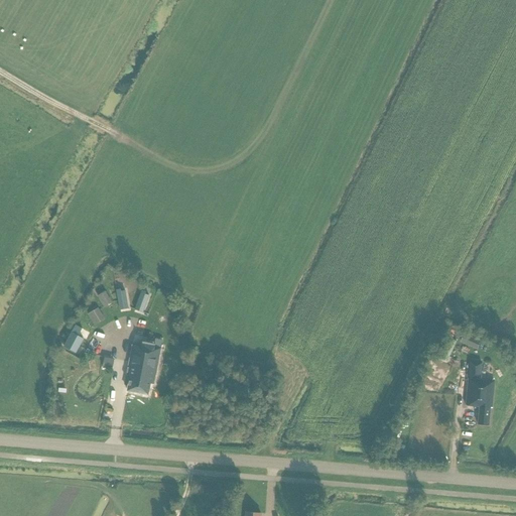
[(118,292),(117,292),(120,309),(128,307),(125,290),(121,291),(118,292)]
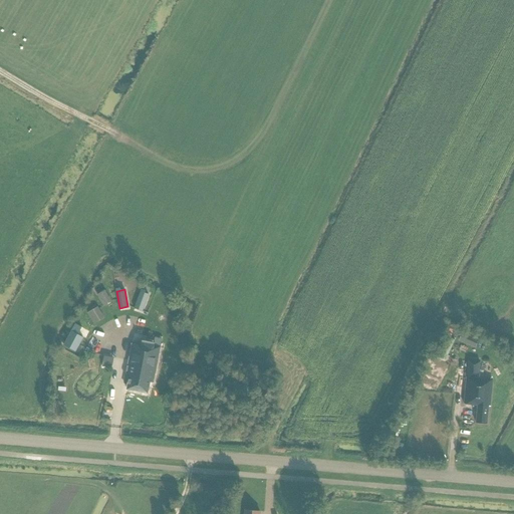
[(104,290),(96,294),(98,298),(103,306),(111,301),(106,293),(104,290)]
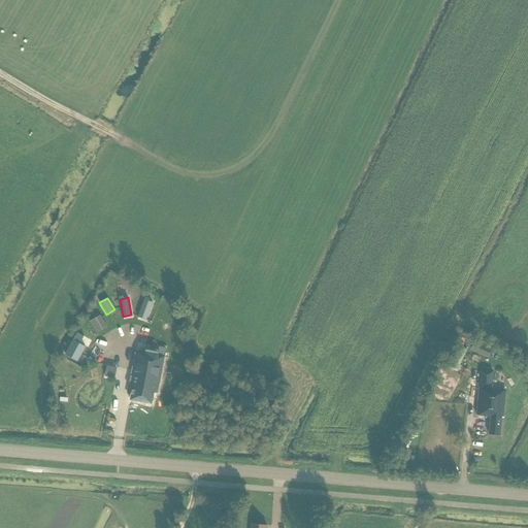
[(144,300),(138,317),(145,320),(152,302),(149,301),(144,300)]
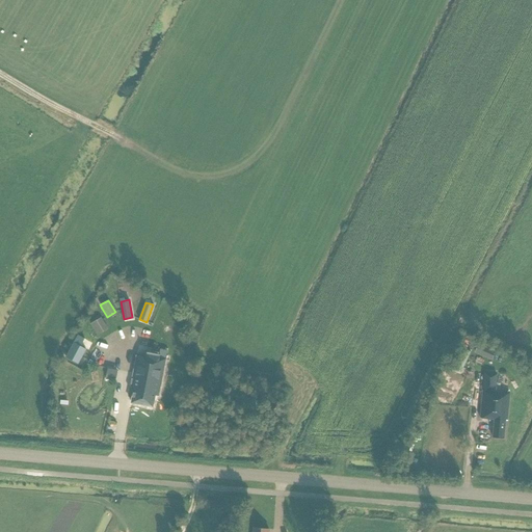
[(101,317),(90,323),(98,336),(108,329),(101,317)]
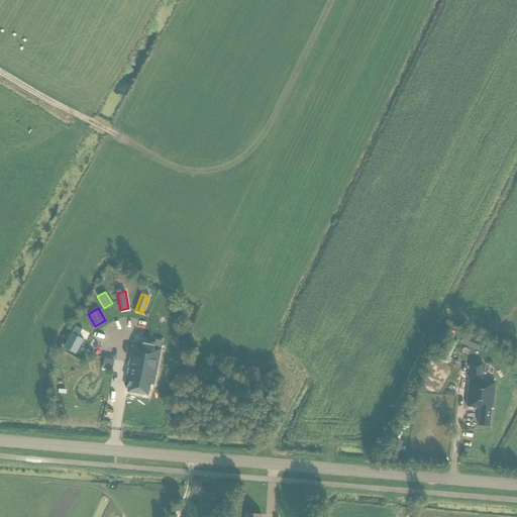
[(84,324),(81,330),(87,333),(90,328),(84,324)]
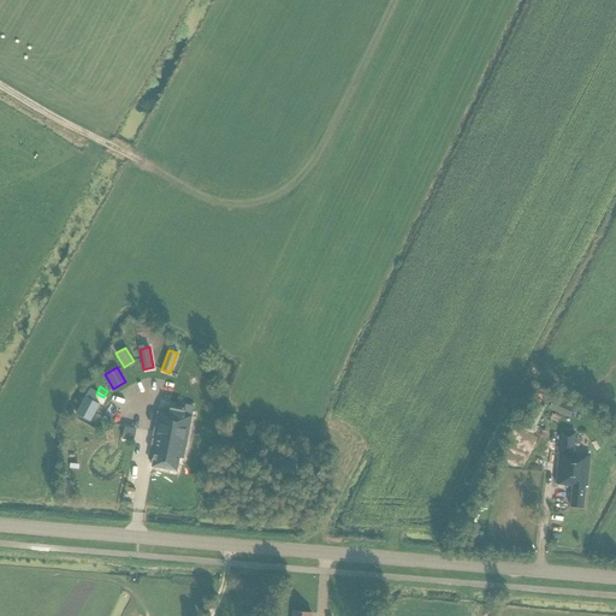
[(102,400),(88,392),(76,414),(90,421),(102,400)]
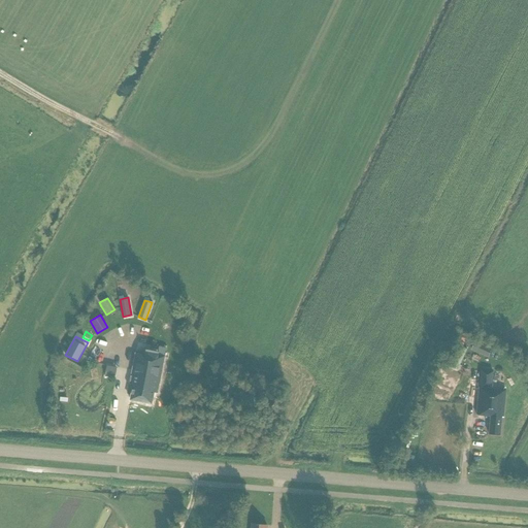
[(491,349),(473,341),(469,350),(487,358),(491,349)]
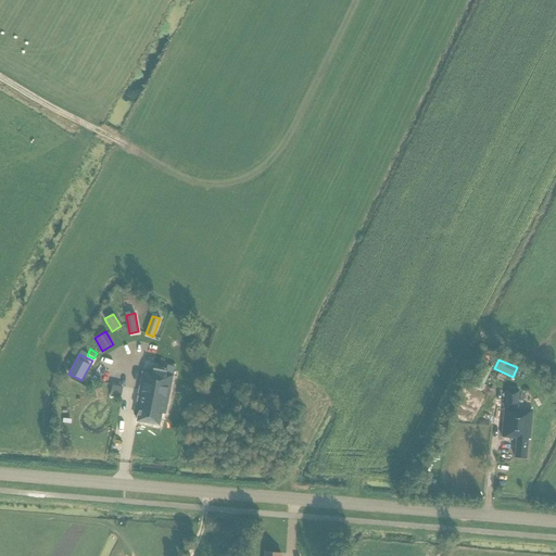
[(173,375),(153,370),(152,373),(143,371),(137,403),(138,403),(138,408),(139,408),(137,420),(160,425),(162,413),(165,414),(173,375)]
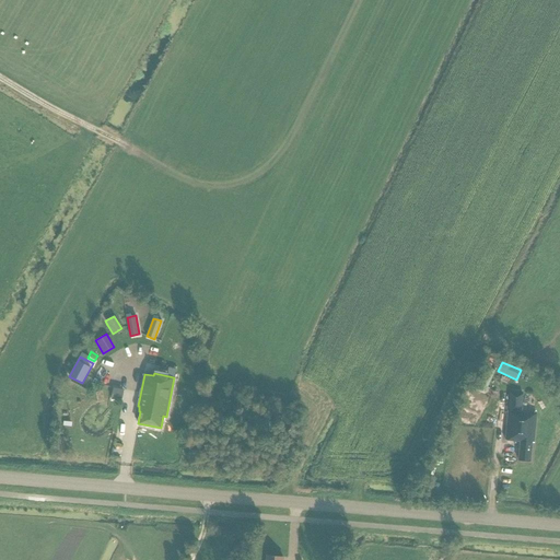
[(534,442),(537,412),(522,411),(523,394),(510,393),(505,440),(520,441),(518,461),(531,462),(532,442),(534,442)]
